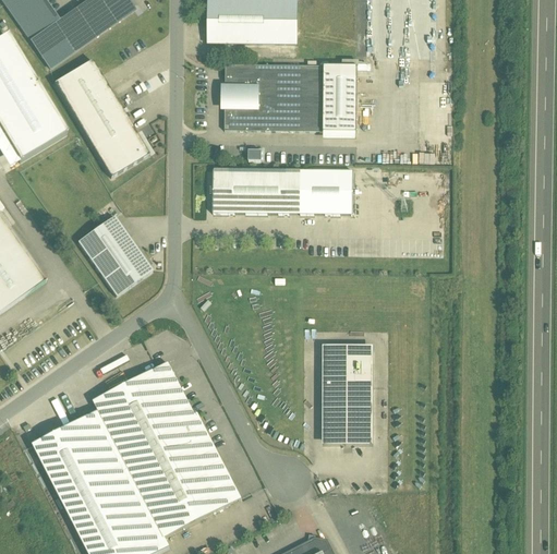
[(2,0),(49,68),(133,8),(128,0),(87,0),(58,21),(43,0),(2,0)]
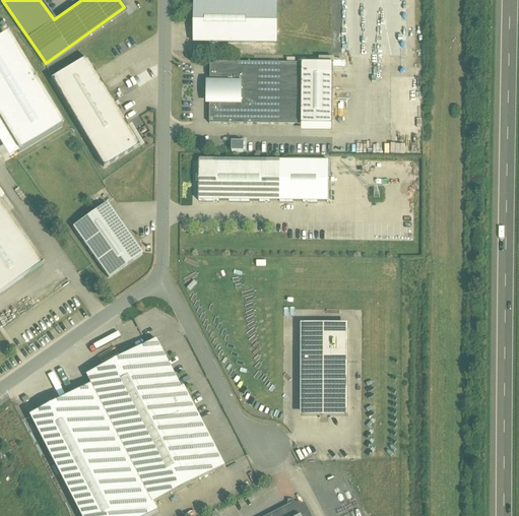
[(194,0),(194,40),(276,41),(276,0),(194,0)]
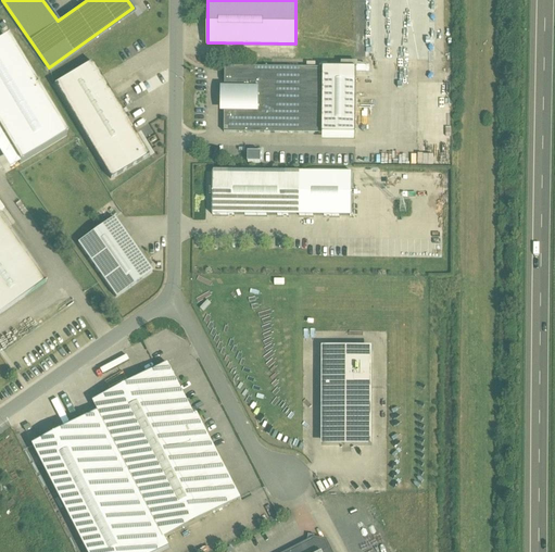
[(91,59),(53,83),(110,176),(148,153),(91,59)]
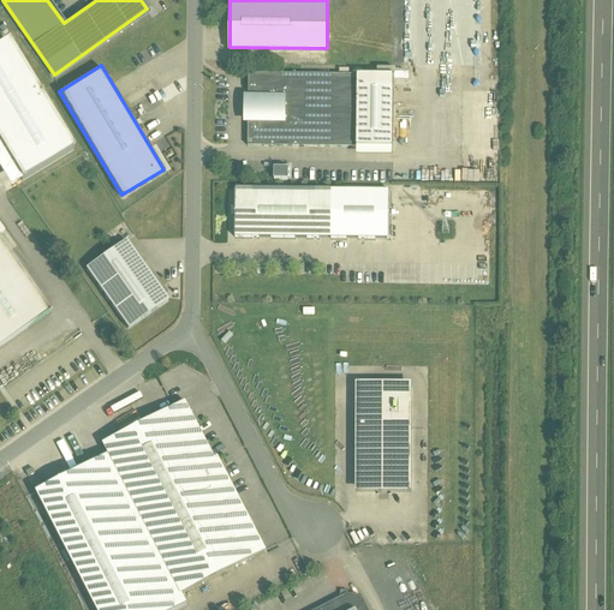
[(357,72),(248,71),(248,95),(244,101),(243,107),(244,113),(248,119),(248,143),(356,144),(357,72)]
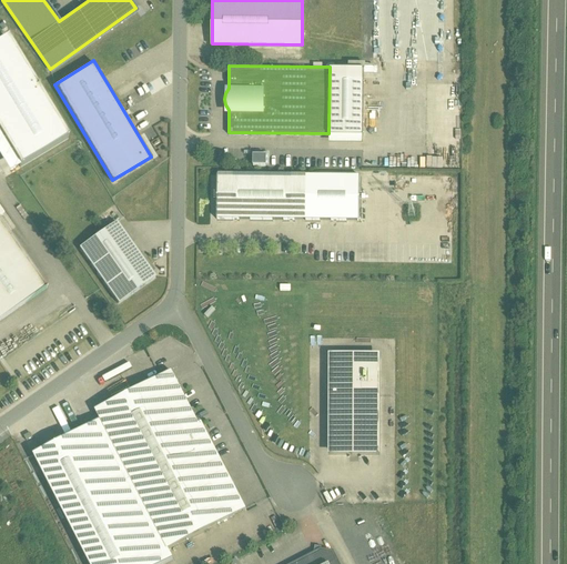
[(330,67),(328,133),(328,141),(361,142),(362,67),(330,67)]
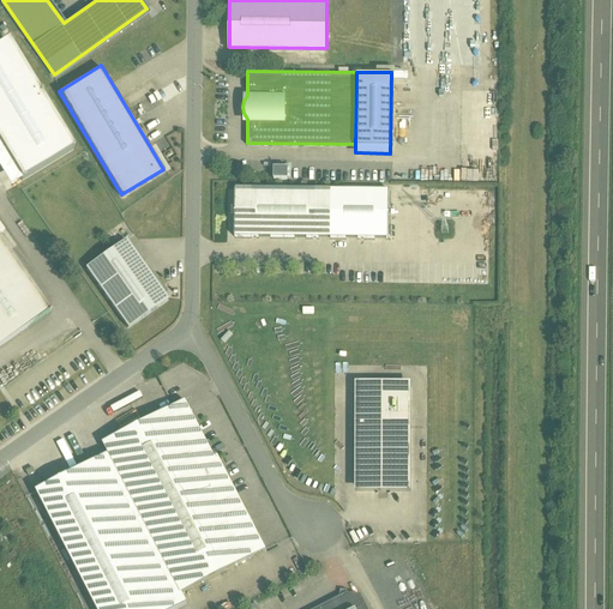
[(272,164),(272,176),(288,176),(288,164),(272,164)]
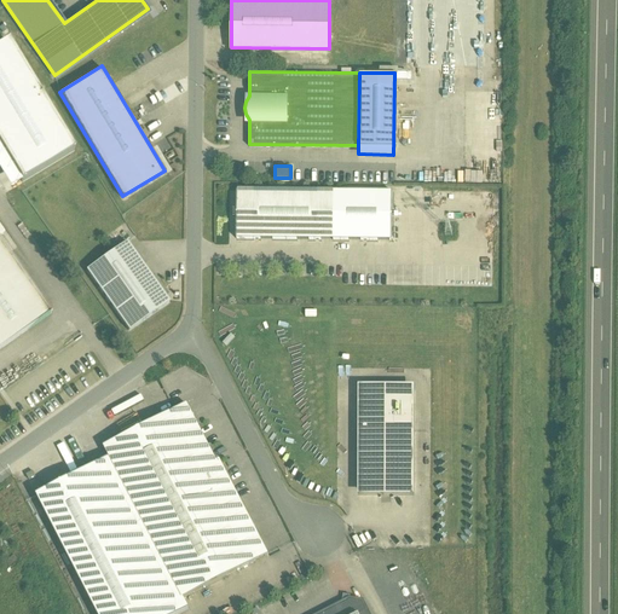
[(392,186),(236,186),(236,236),(392,236),(392,186)]
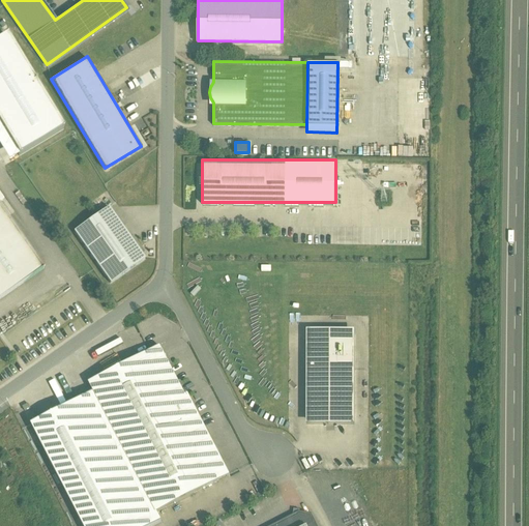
[(0,295),(42,266),(0,204),(0,295)]
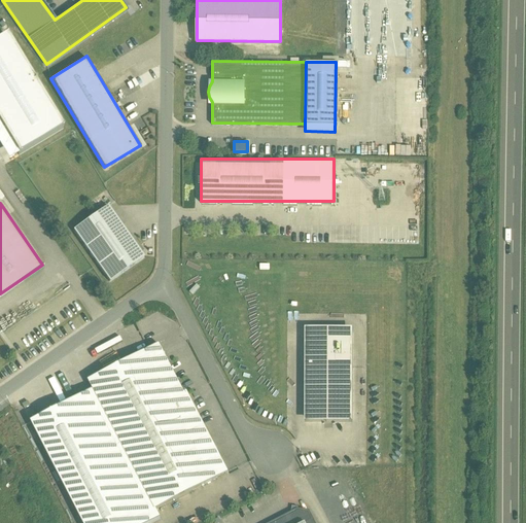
[(141,254),(105,204),(71,228),(107,279),(141,254)]
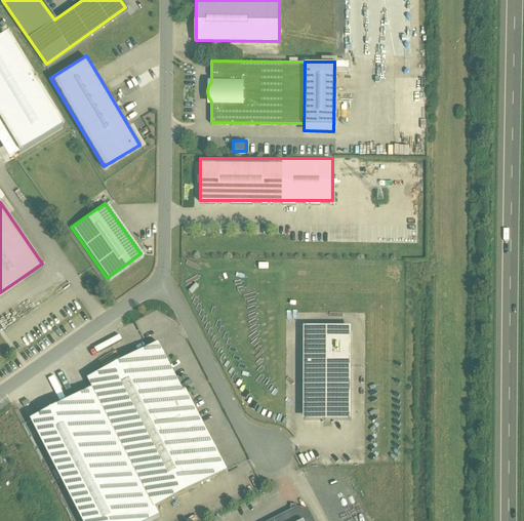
[(349,327),(305,327),(304,414),(348,415),(349,327)]
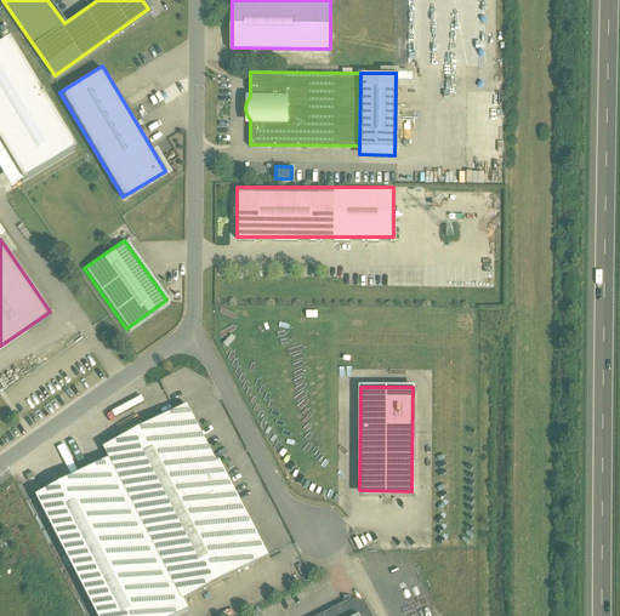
[(187,403),(103,445),(108,454),(182,598),(268,553),(220,458),(216,460),(187,403)]
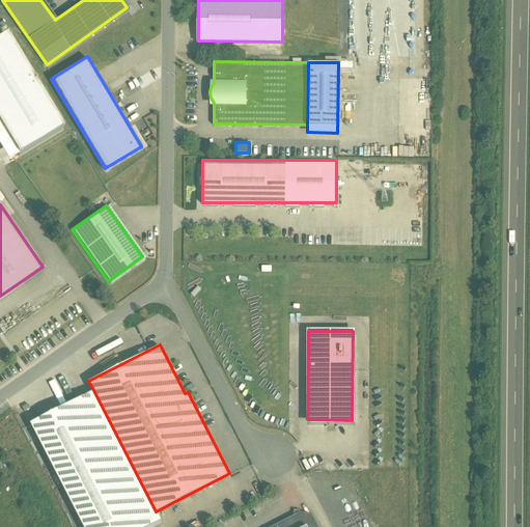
[(156,511),(92,388),(28,421),(83,526),(139,526),(159,518),(156,511)]
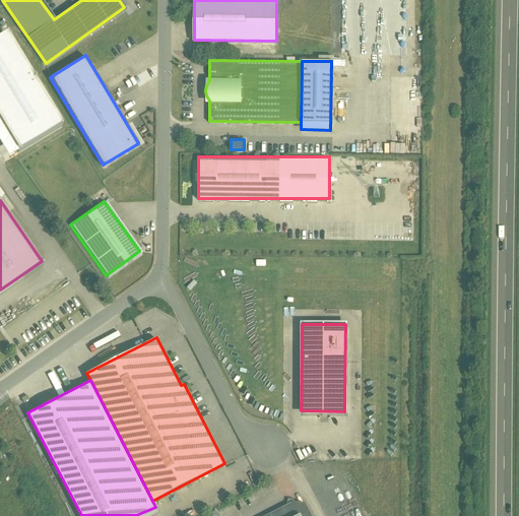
[(309,515),(307,511),(303,504),(294,502),(294,498),(287,497),(286,506),(266,515),(309,515)]
